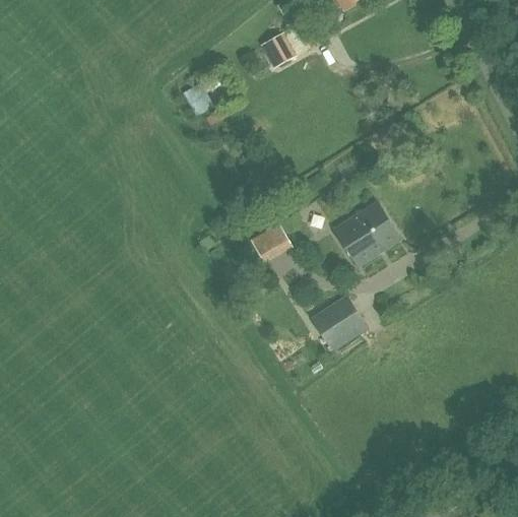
[(284,0),(295,17),(326,0),(339,0),(343,8),(358,0),(284,0)]
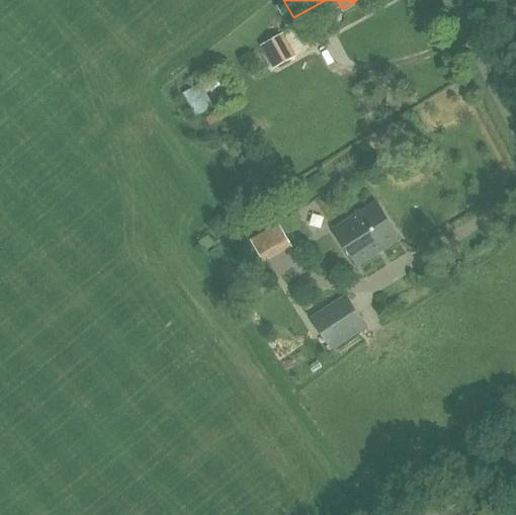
[(259,44),(272,67),(295,55),(281,30),(259,44)]
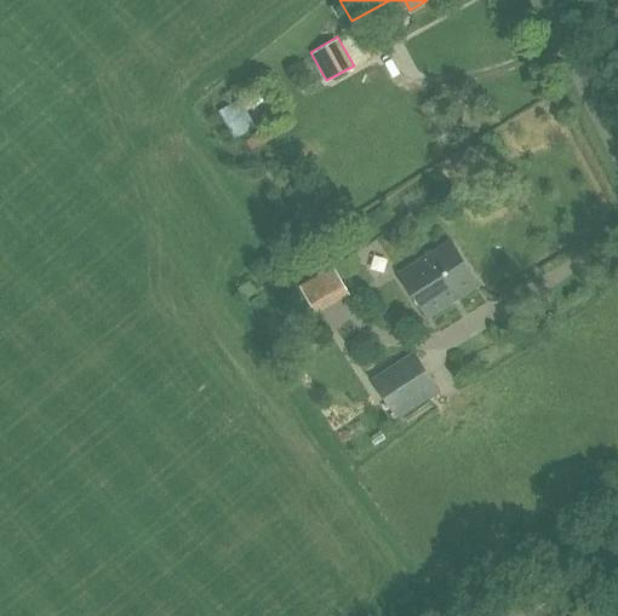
[(448,113),(441,117),(447,127),(455,124),(448,113)]
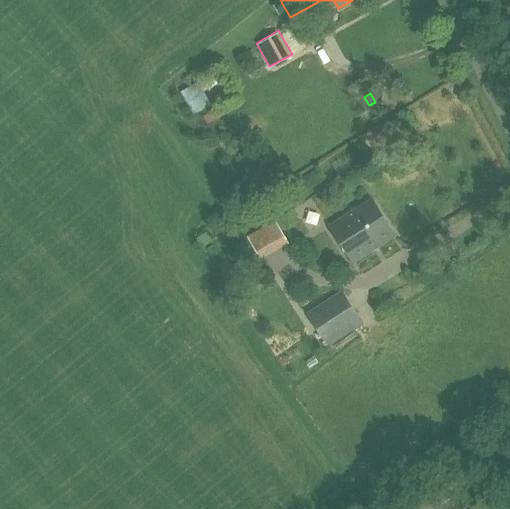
[(330,224),(350,254),(354,260),(395,233),(371,196),(330,224)]
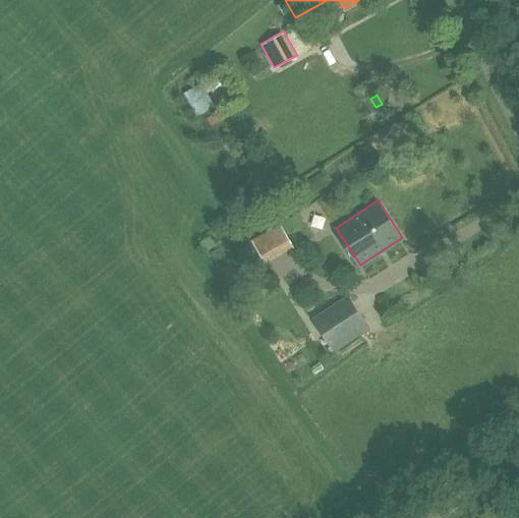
[(347,295),(312,319),(332,349),(367,327),(347,295)]
